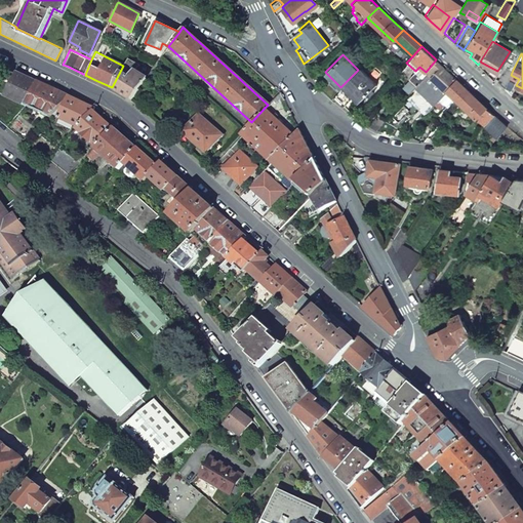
[(123,66),(112,87),(120,92),(129,98),(146,77),(133,68),(137,63),(127,56),(123,66)]
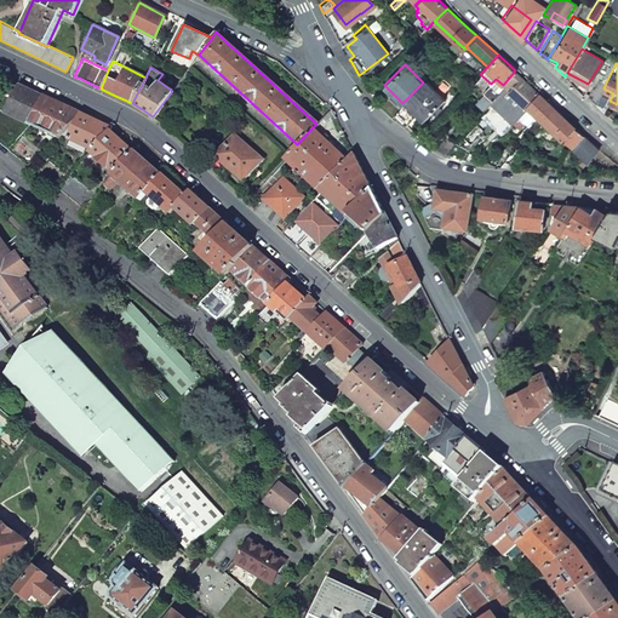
[(515,70),(503,85),(505,87),(518,73),(515,70)]
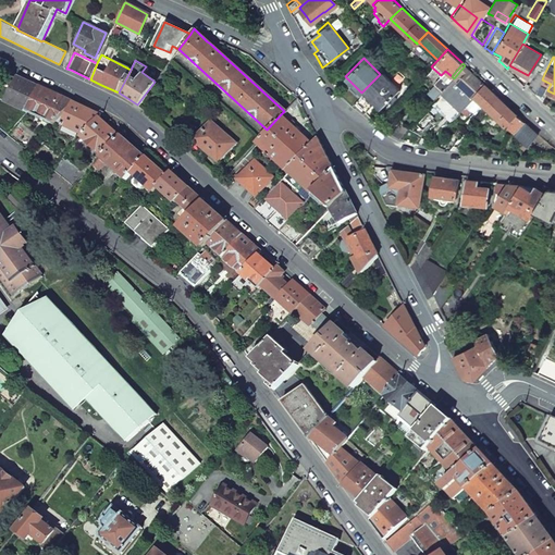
[(469,70),(465,65),(454,78),(443,89),(461,107),(464,105),(472,95),(483,83),(469,70)]
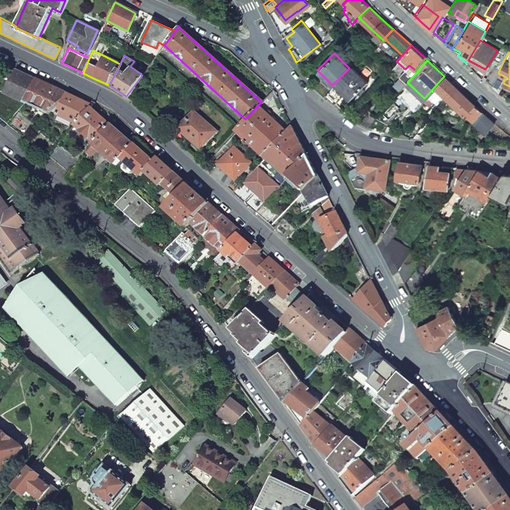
[(4,64),(1,69),(3,70),(1,74),(2,76),(3,77),(4,77),(5,77),(7,75),(8,72),(12,74),(15,69),(4,64)]
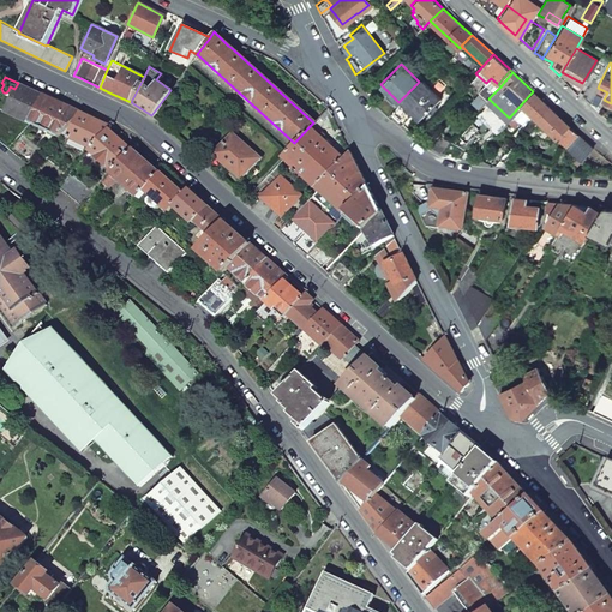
[(600,82),(589,77),(587,83),(597,88),(598,88),(600,82)]
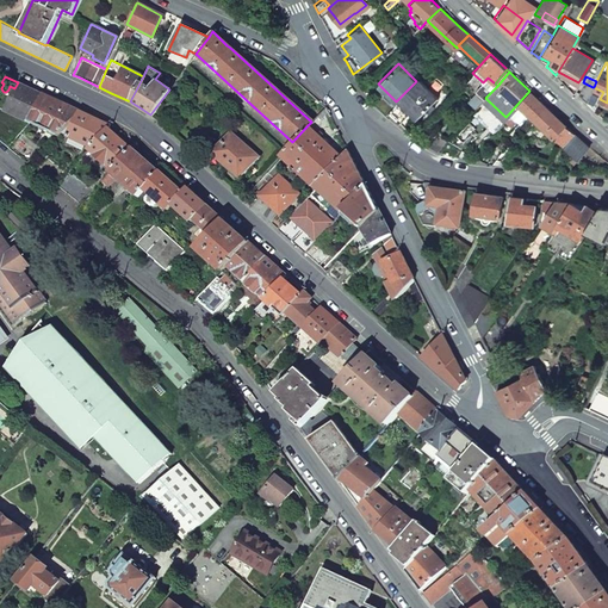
[(483,82),(475,91),(484,99),(485,98),(497,86),(495,84),(488,78),(483,82)]
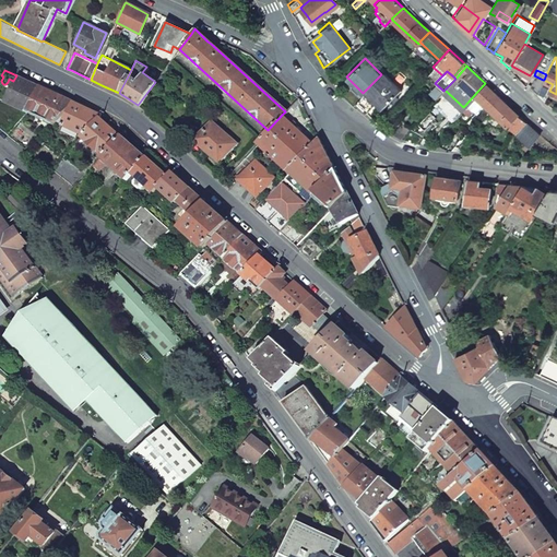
[(399,89),(382,72),(381,74),(365,91),(381,107),(399,89)]
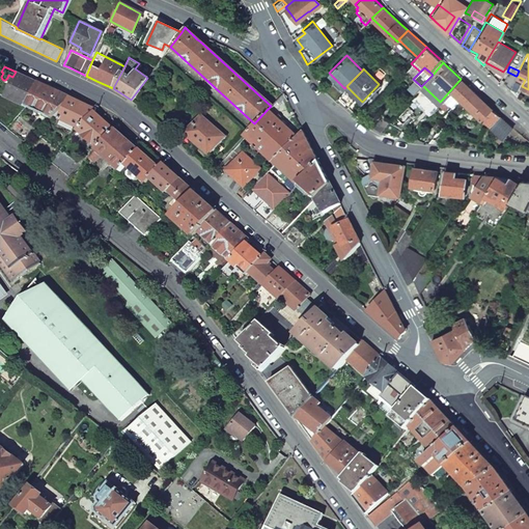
[(23,75),(16,72),(12,77),(4,96),(25,106),(35,81),(23,75)]
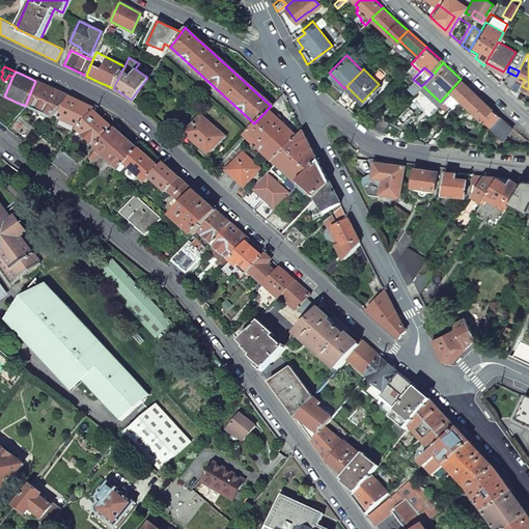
[(507,72),(502,82),(509,89),(516,76),(507,72)]
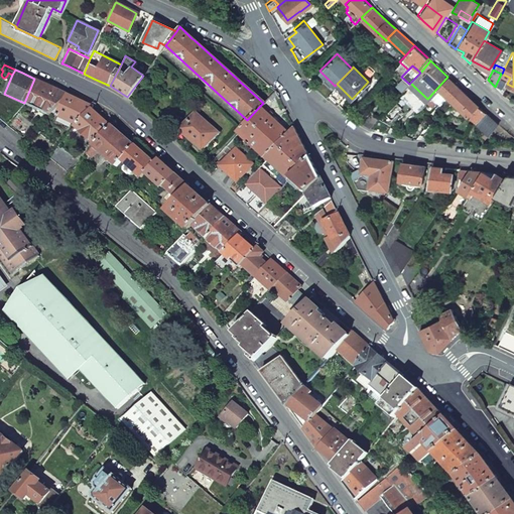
[(510,78),(502,74),(495,87),(502,94),(507,84),(510,78)]
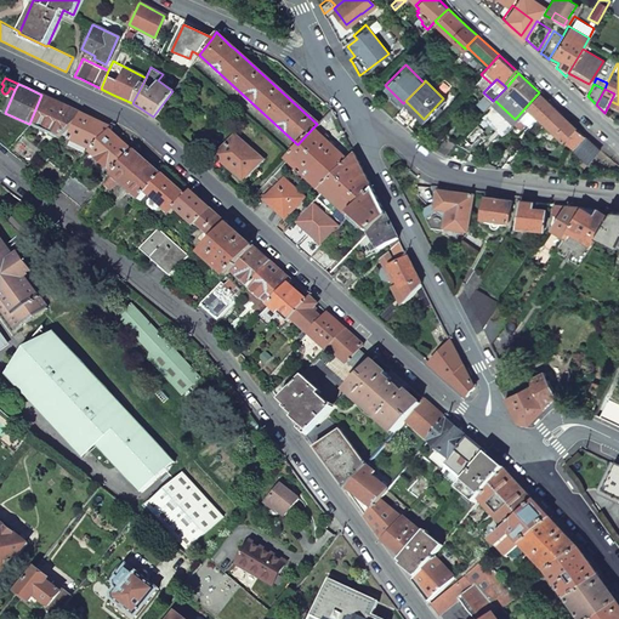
[(557,109),(539,92),(527,106),(535,114),(544,123),(557,109)]
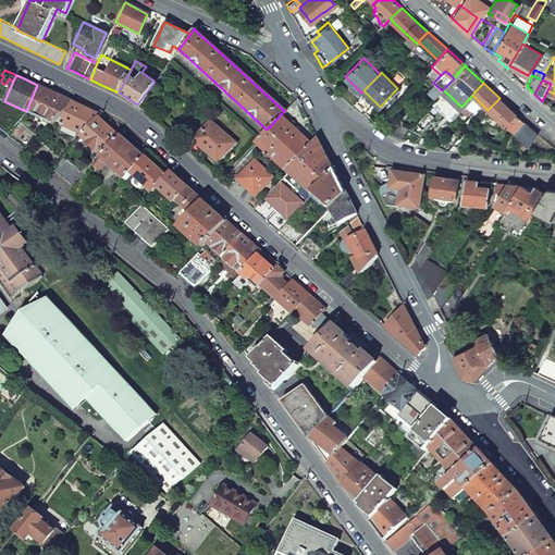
[(60,96),(37,85),(26,111),(51,123),(60,123),(72,101),(60,96)]
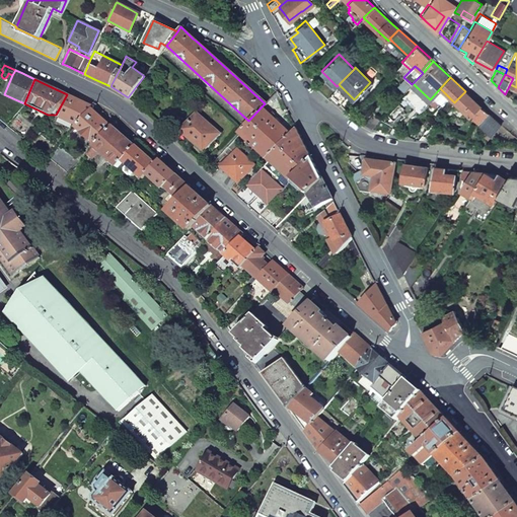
[(333,90),(323,81),(316,87),(326,97),(327,95),(333,90)]
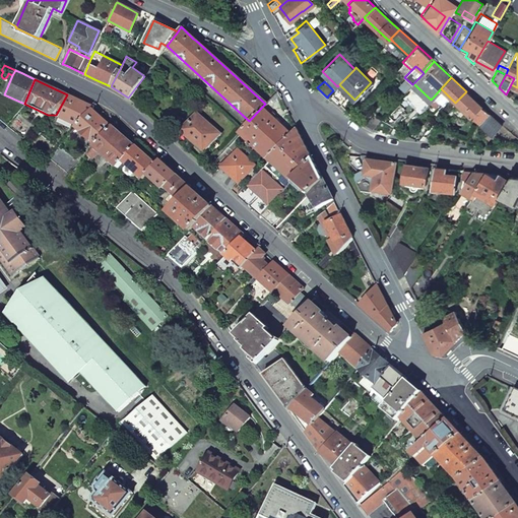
[(344,98),(335,88),(333,90),(328,95),(338,105),(344,98)]
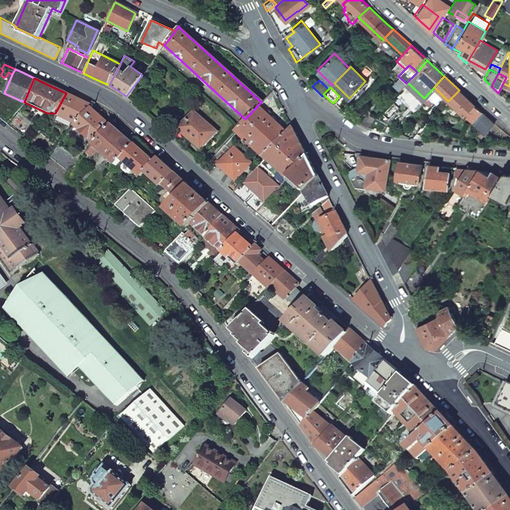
[(434,102),(441,94),(434,87),(426,96),(431,100),(434,102)]
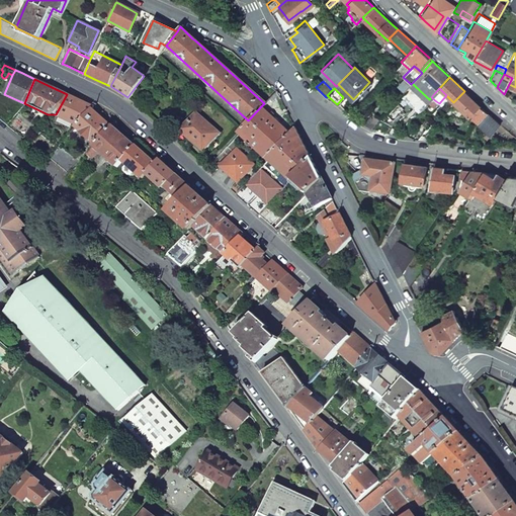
[(0,118),(7,124),(17,111),(24,103),(4,94),(0,91),(0,118)]
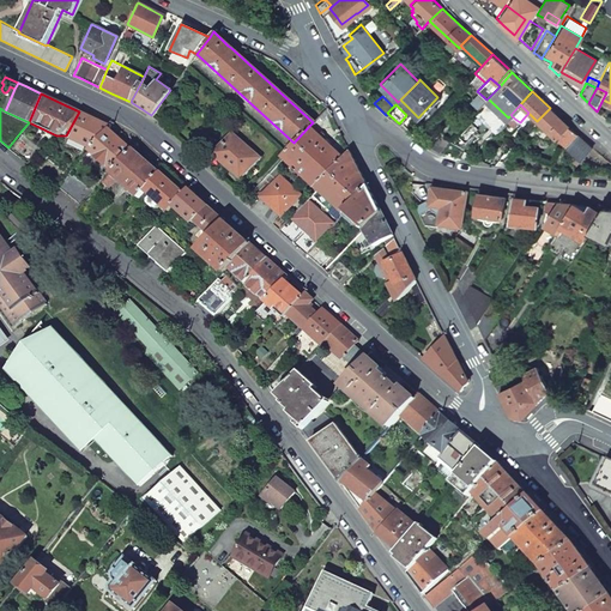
[(579,133),(550,108),(537,121),(573,152),(568,157),(575,163),(591,145),(579,133)]
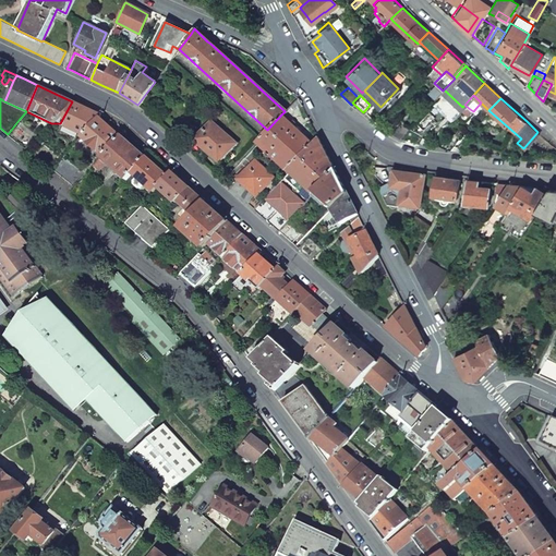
[(92,110),(72,101),(60,123),(82,133),(97,116),(99,113),(92,110)]
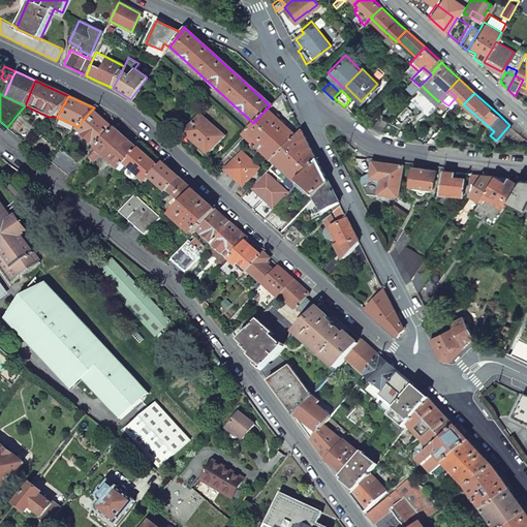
[(445,103),(440,99),(438,101),(436,103),(441,109),(445,103)]
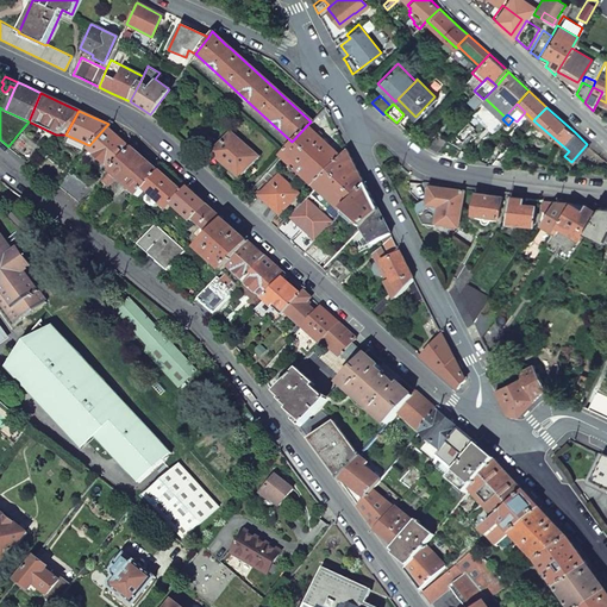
[(324,141),(307,125),(292,142),(280,156),(312,187),(340,156),(324,141)]
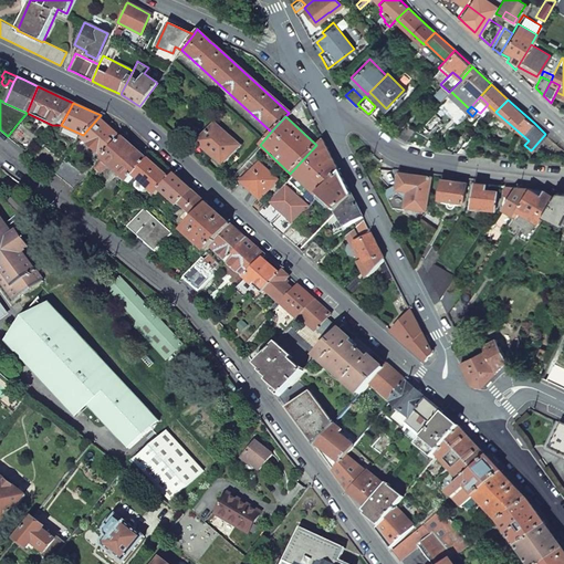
[(108,126),(98,117),(83,135),(82,137),(103,156),(121,136),(108,126)]
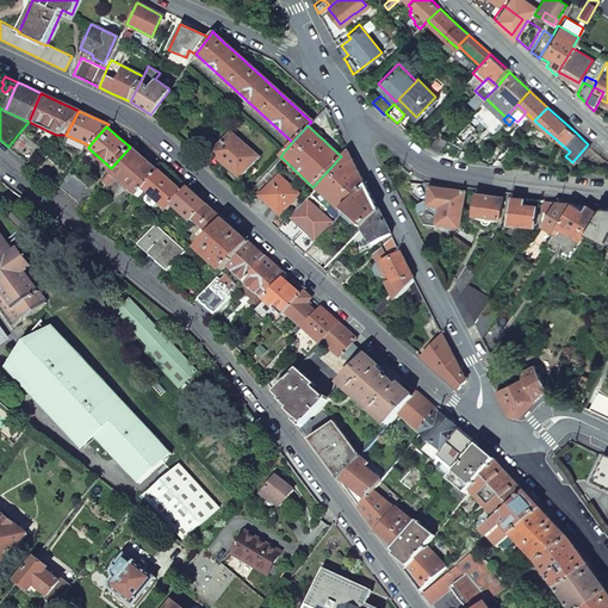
[(256,155),(229,130),(210,152),(221,161),(237,177),(256,155)]
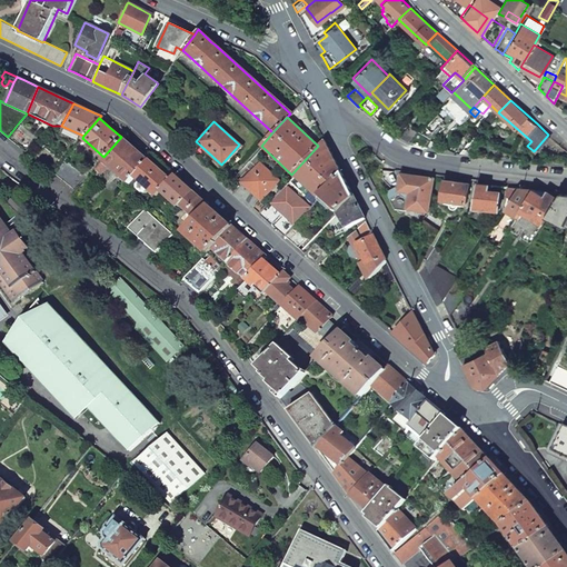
[(37,137),(19,122),(8,137),(26,150),(37,137)]
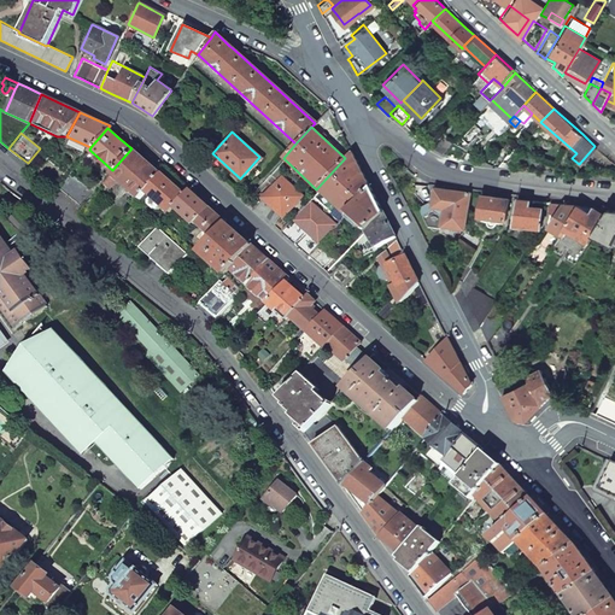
[(454,140),(444,133),(432,146),(434,148),(440,153),(451,141),(452,141),(454,140)]
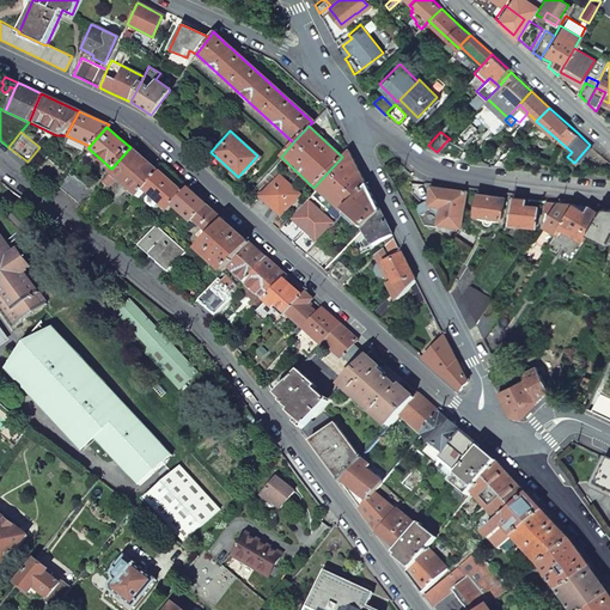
[(504,151),(498,145),(482,159),(492,163),(495,159),(504,151)]
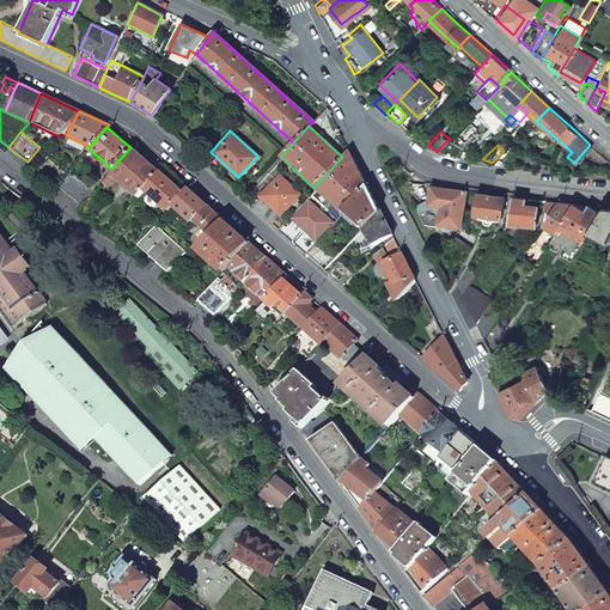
[(144,158),(132,146),(130,147),(111,169),(110,171),(115,176),(136,195),(142,187),(158,170),(144,158)]
